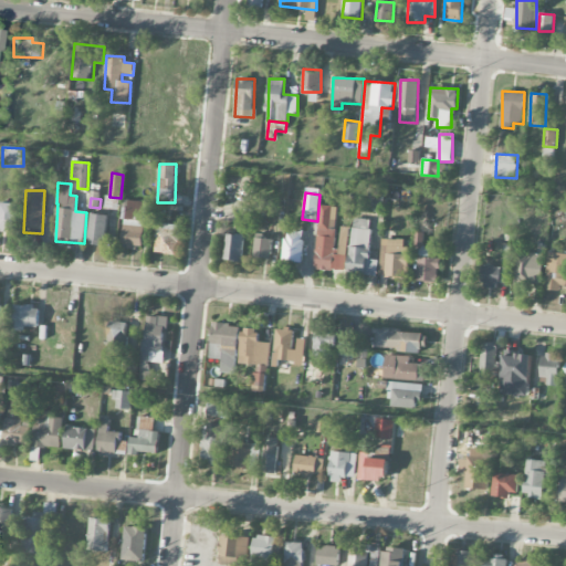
[(123,248),(144,249),(146,201),(124,200),(123,248)]
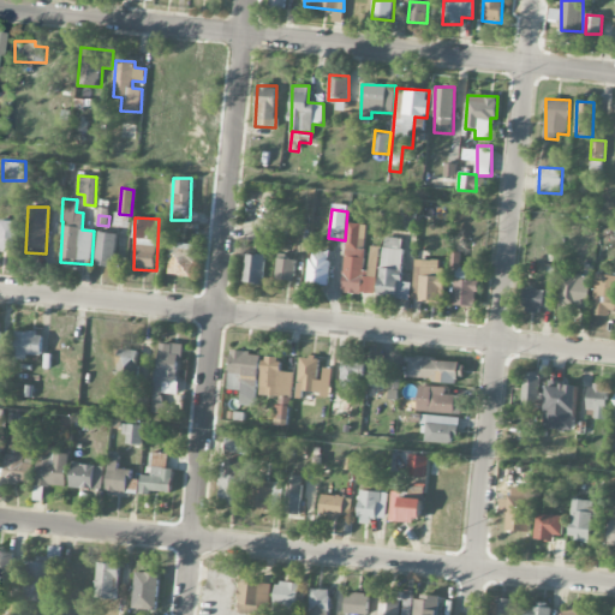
[(0,250),(18,251),(19,221),(0,220),(0,250)]
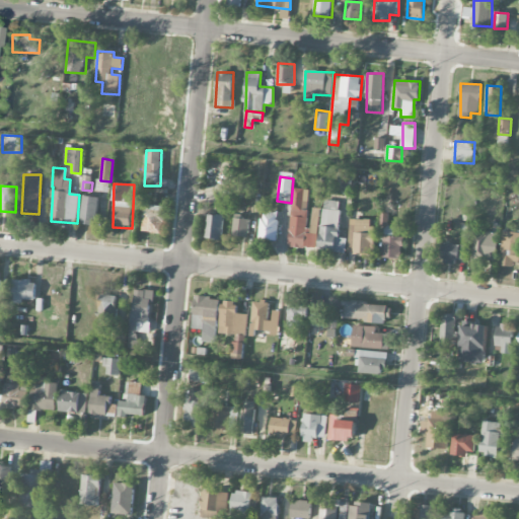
[(288,245),(316,248),(320,209),(313,208),(310,233),(305,232),(310,190),(294,188),(288,245)]
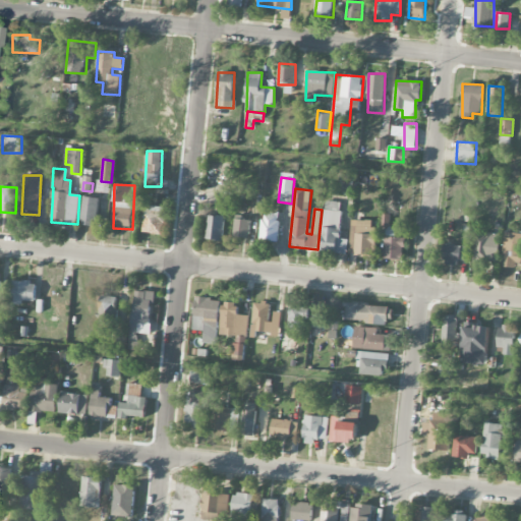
[(81,225),(98,225),(99,197),(82,197),(81,225)]
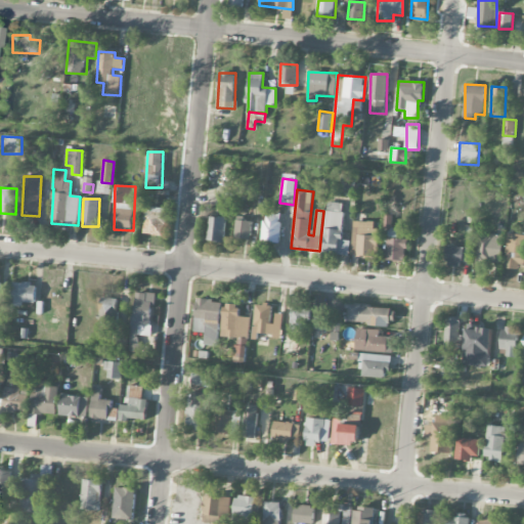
[(350,241),(341,239),(345,204),(328,202),(322,252),(349,255),(350,241)]
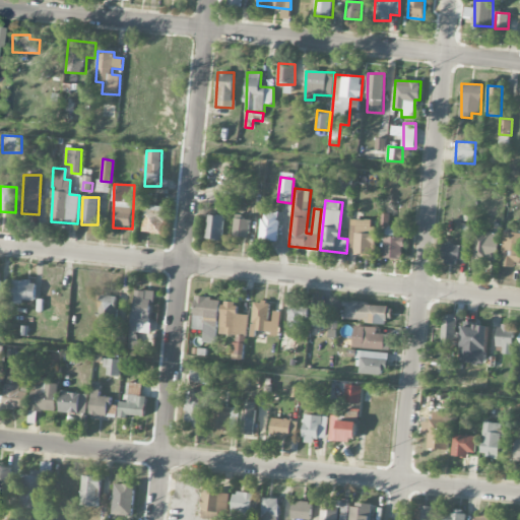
[(165,234),(166,206),(144,205),(143,233),(165,234)]
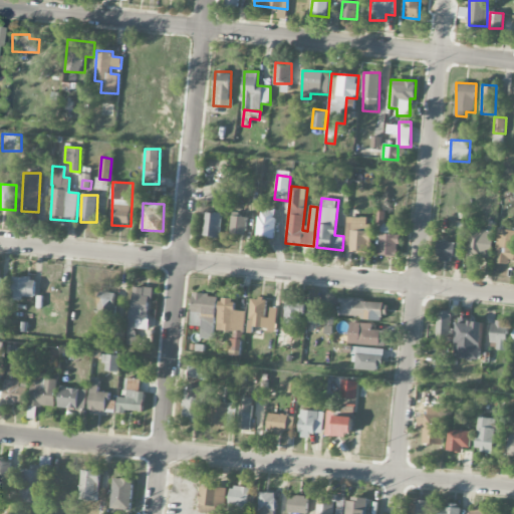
[(258,238),(274,238),(275,211),(259,211),(258,238)]
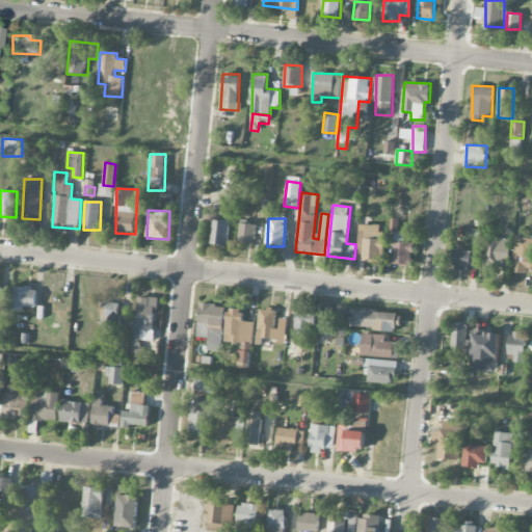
[(399,218),(391,218),(390,232),(398,232),(399,218)]
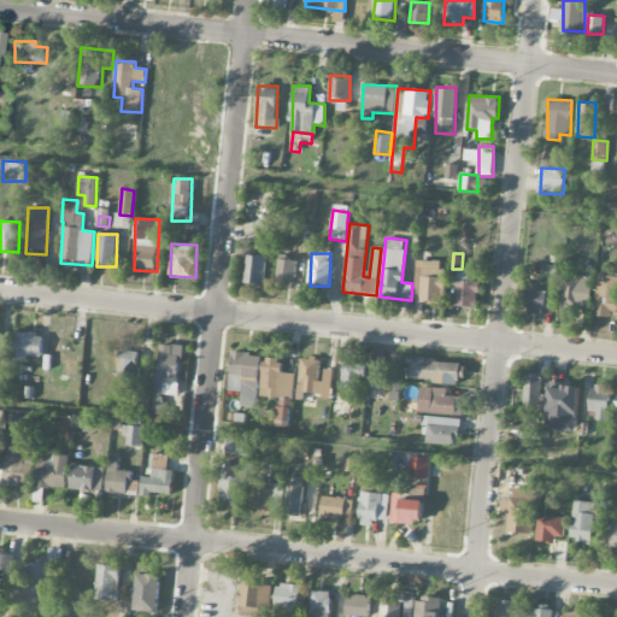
[(244,282),(263,286),(268,257),(248,254),(244,282)]
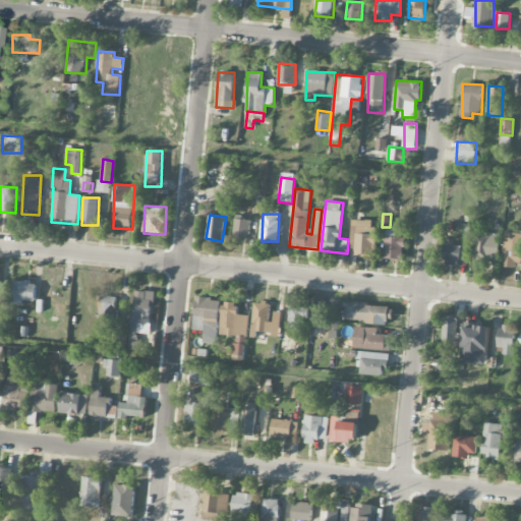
[(249,238),(250,220),(235,219),(234,237),(249,238)]
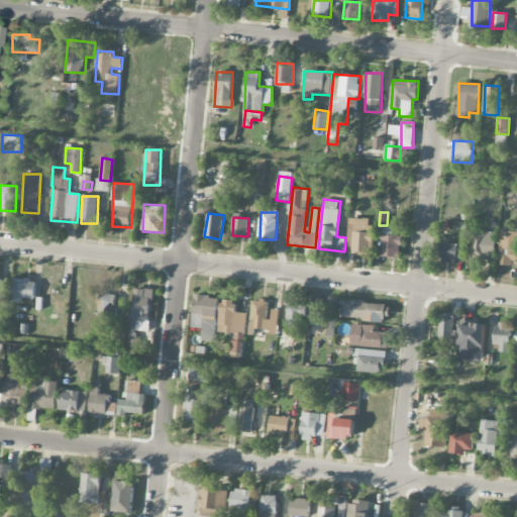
[(373,219),(348,218),(347,252),(372,253),(373,219)]
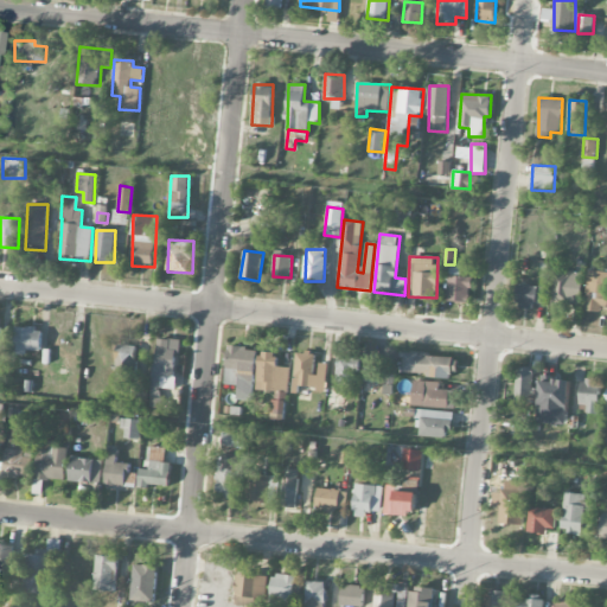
[(606,306),(606,272),(587,270),(586,311),(601,311),(601,306),(606,306)]
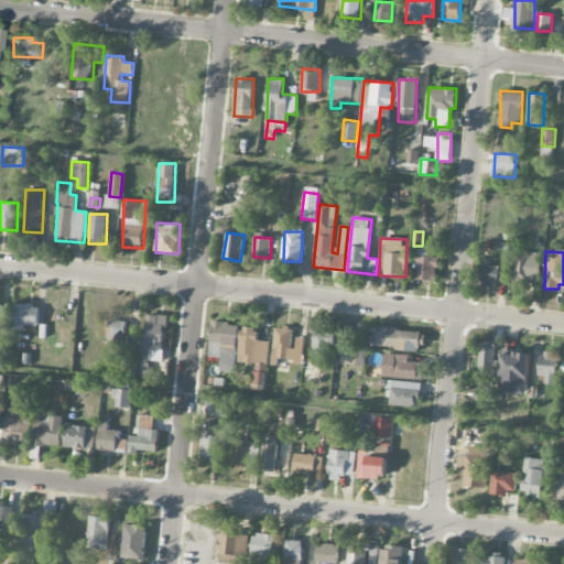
[(541,252),(514,252),(513,283),(541,283),(541,252)]
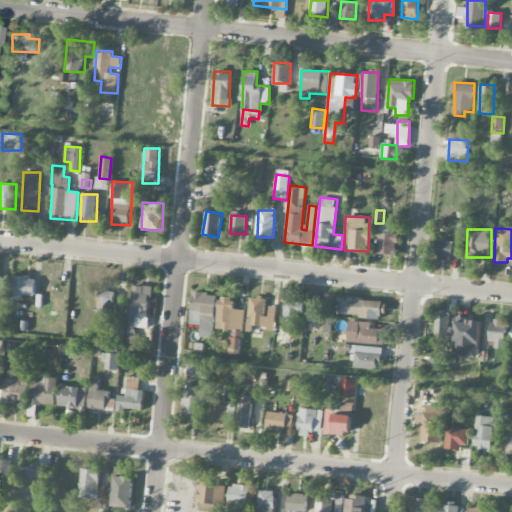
[(398,233),(379,233),(378,254),(397,255),(398,233)]
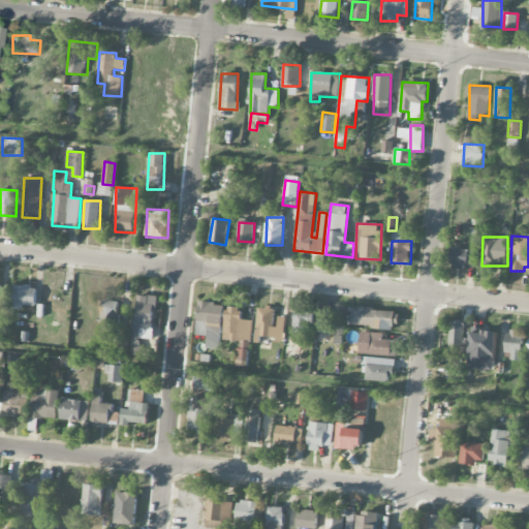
[(476,266),(476,250),(452,248),(450,268),(463,269),(464,265),(476,266)]
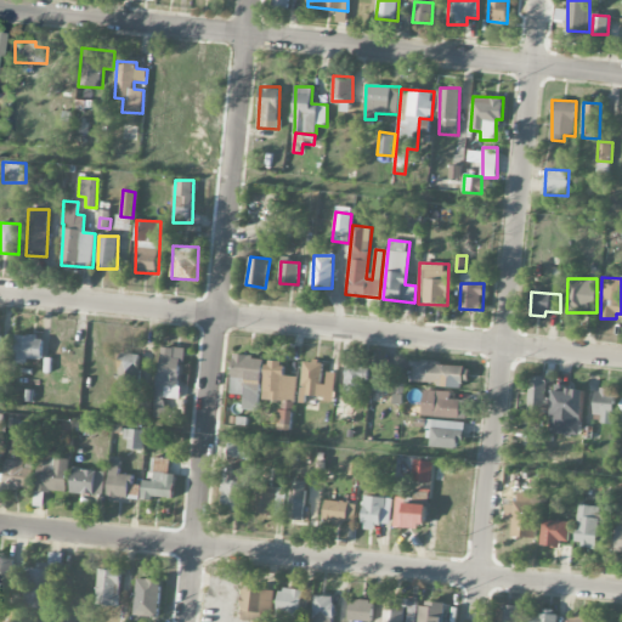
[(43,361),(43,337),(15,335),(13,360),(43,361)]
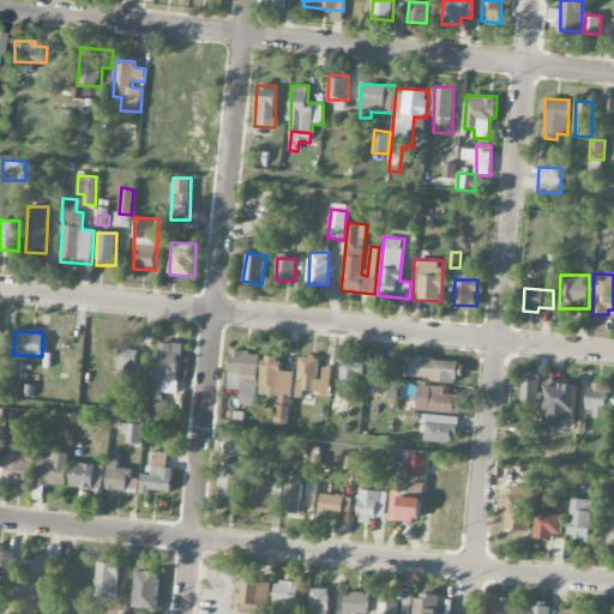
[(154,411),(163,413),(164,392),(178,393),(181,343),(158,342),(154,411)]
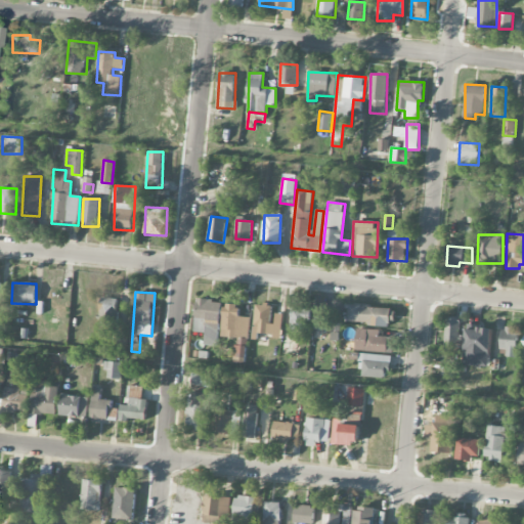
[(100,342),(107,342),(107,326),(118,325),(117,298),(99,298),(100,342)]
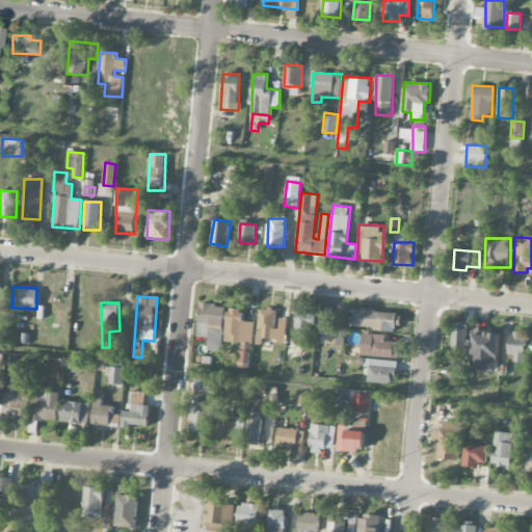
[(225,306),(200,303),(197,337),(209,338),(208,349),(222,350),(225,306)]
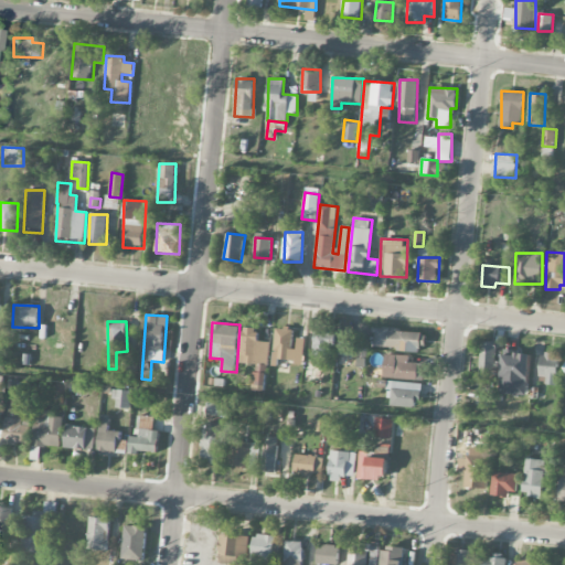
[(269,342),(258,341),(258,328),(242,327),(241,363),(257,364),(256,388),(267,390),(269,342)]
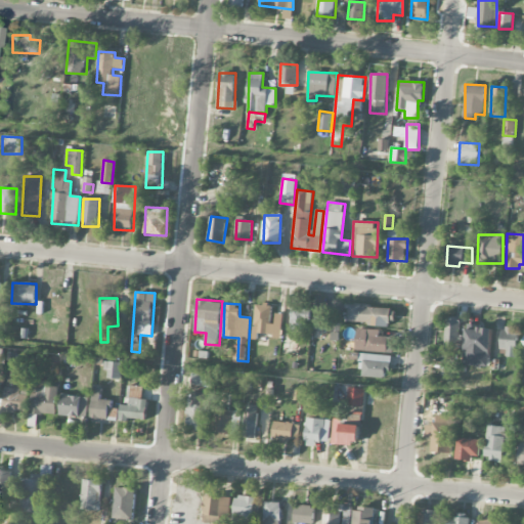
[(256,303),(255,336),(281,337),(282,314),(272,313),(273,304),(256,303)]
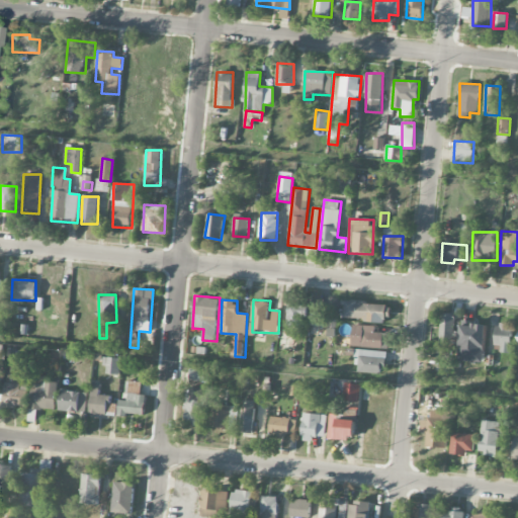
[(343,320),(389,321),(389,304),(344,303),(343,320)]
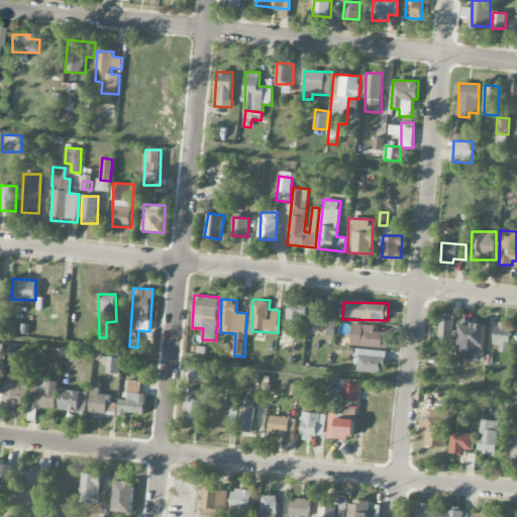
[(286,325),(301,326),(302,314),(306,314),(307,303),(287,303),(286,325)]
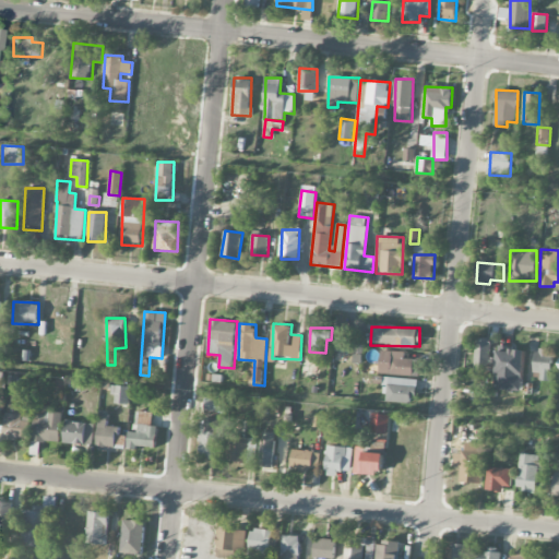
[(352,339),(336,336),(334,351),(349,353),(352,339)]
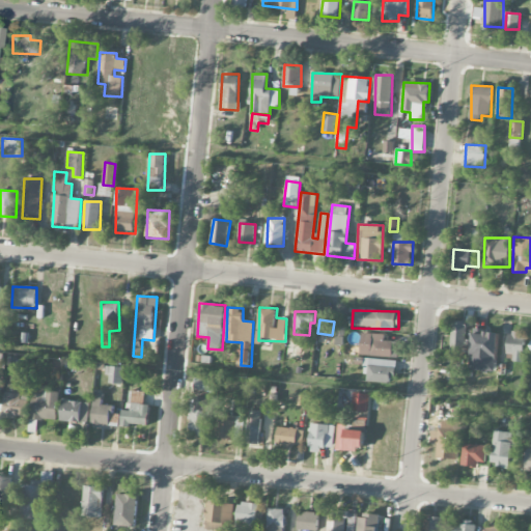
[(451,351),(467,351),(467,322),(451,322),(451,351)]
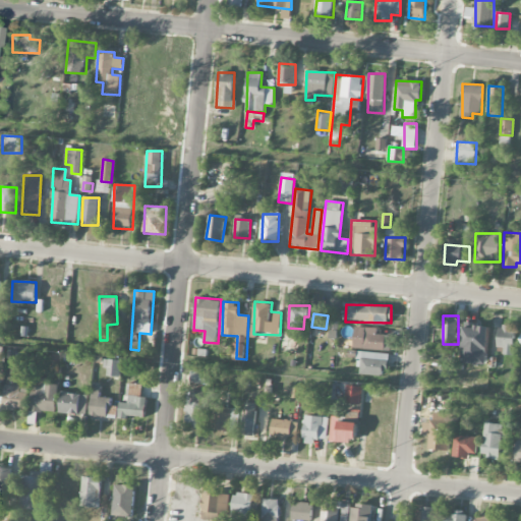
[(462,355),(487,356),(488,325),(463,325),(462,355)]
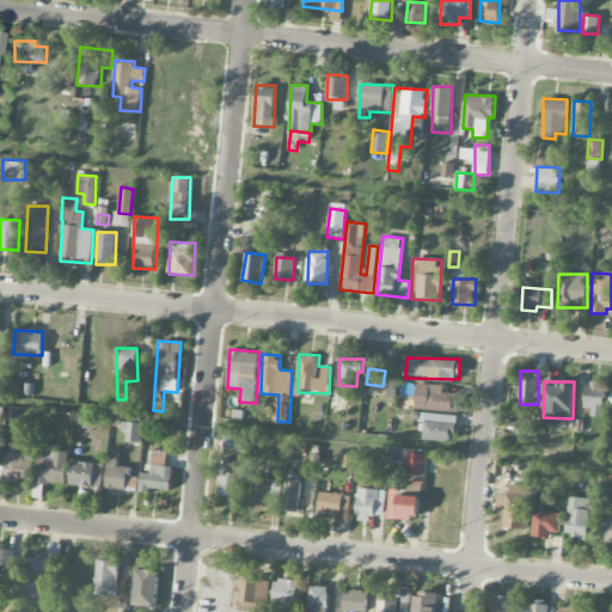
[(444,393),(444,385),(416,384),(416,410),(459,411),(459,393),(444,393)]
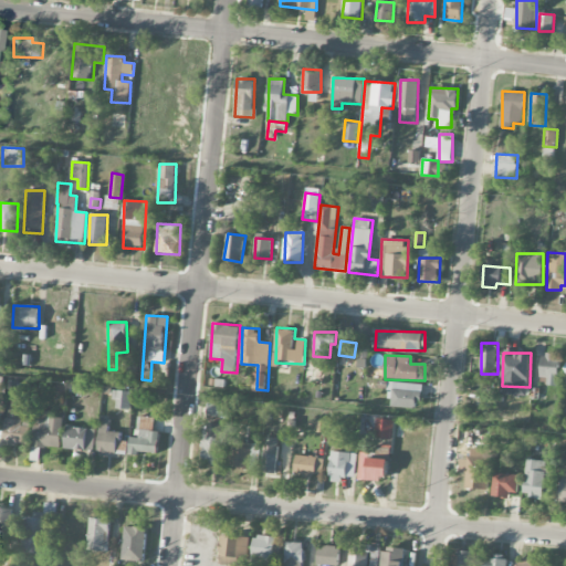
[(547,377),(547,386),(558,386),(561,356),(542,355),(541,377),(547,377)]
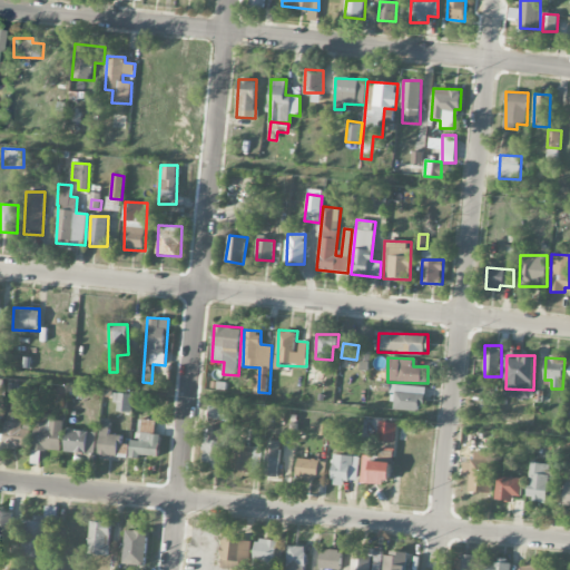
[(424,386),(393,384),(392,410),(423,411),(424,386)]
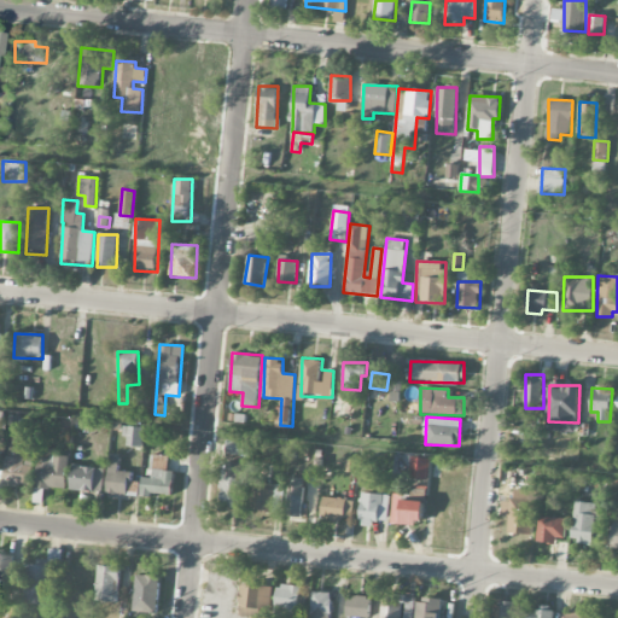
[(546,426),(522,421),(518,437),(542,442),(546,426)]
